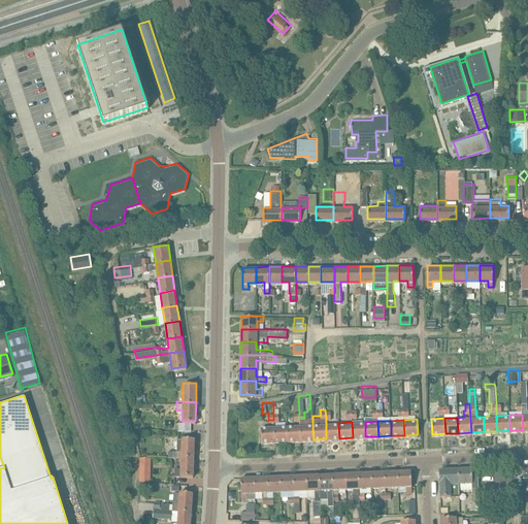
[(365,436),(365,422),(352,422),(353,437),(365,436)]
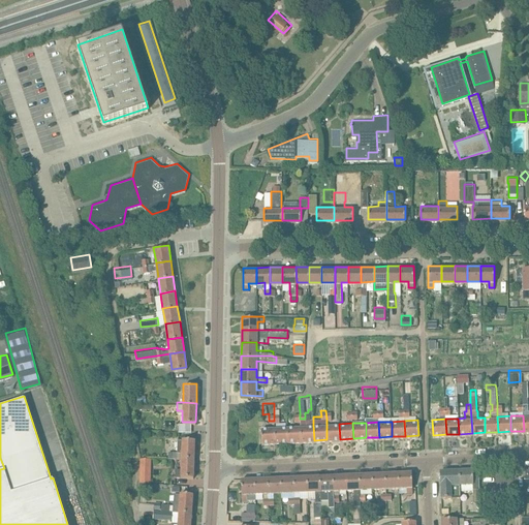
[(327,439),(340,439),(339,424),(327,424),(327,439)]
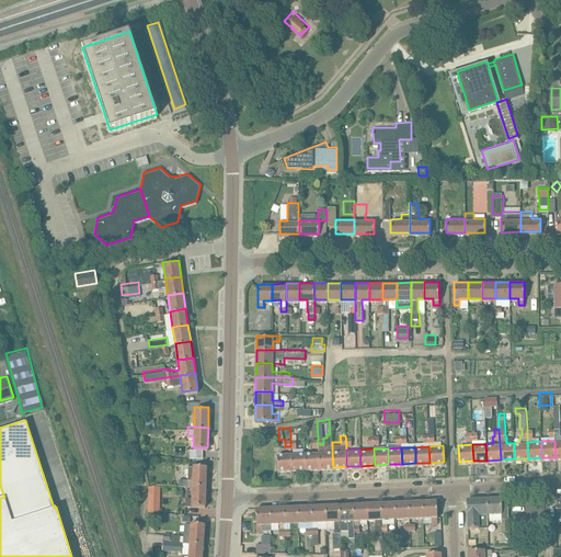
[(319,451),(305,452),(306,468),(319,467),(319,451)]
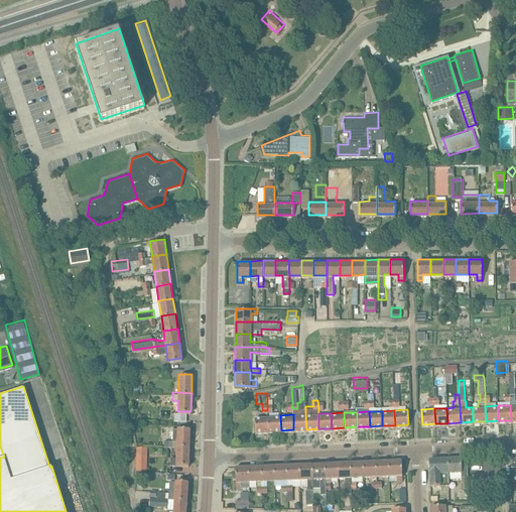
[(293,429),(306,429),(305,414),(293,414),(293,429)]
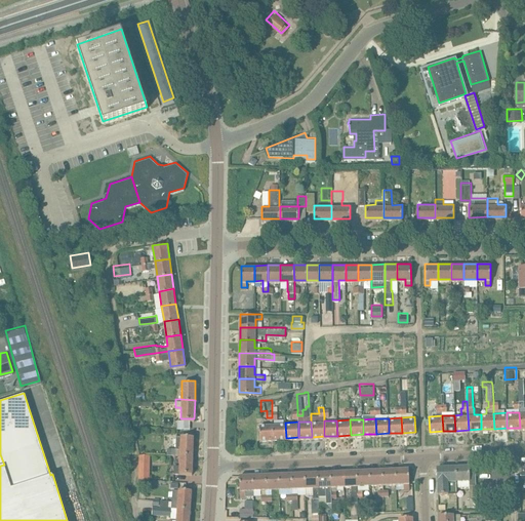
[(259,439),(273,438),(272,423),(259,424),(259,439)]
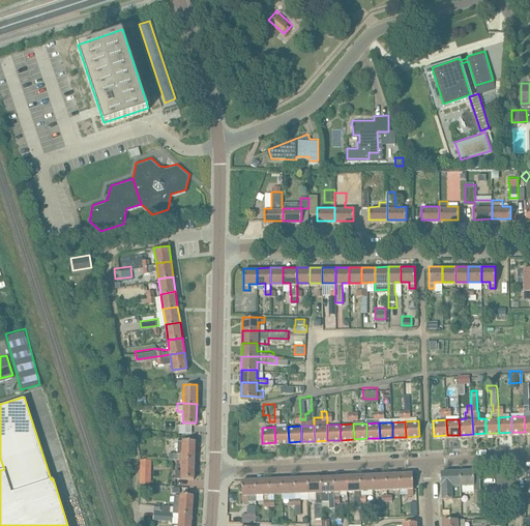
[(275,442),(289,442),(288,427),(274,427),(275,442)]
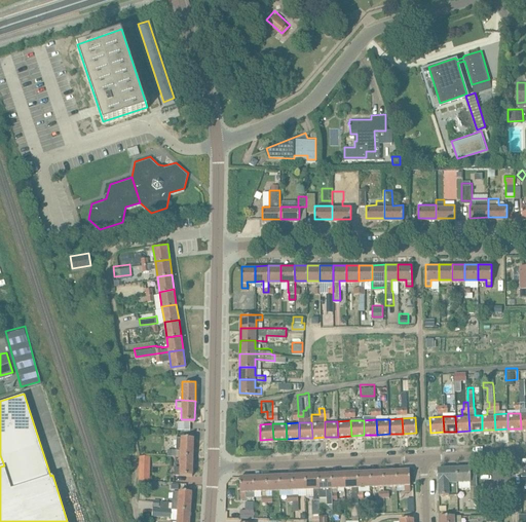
[(194,436),(181,435),(177,435),(176,447),(168,447),(168,453),(175,453),(180,453),(180,454),(193,454),(194,436)]
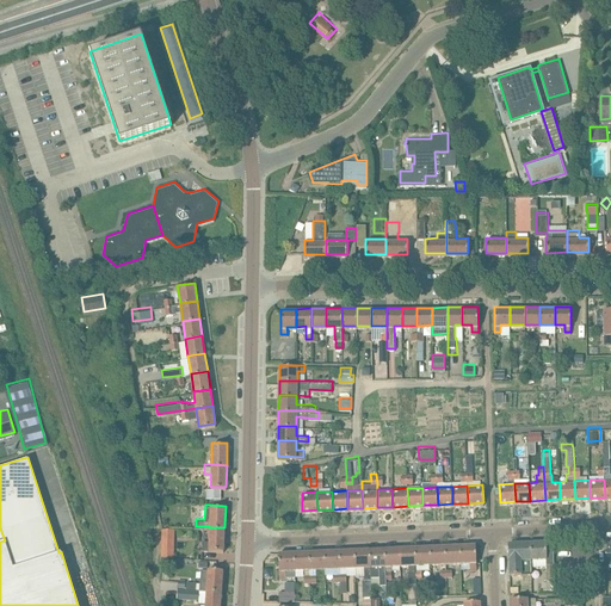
[(160,554),(173,554),(173,525),(161,525),(160,554)]
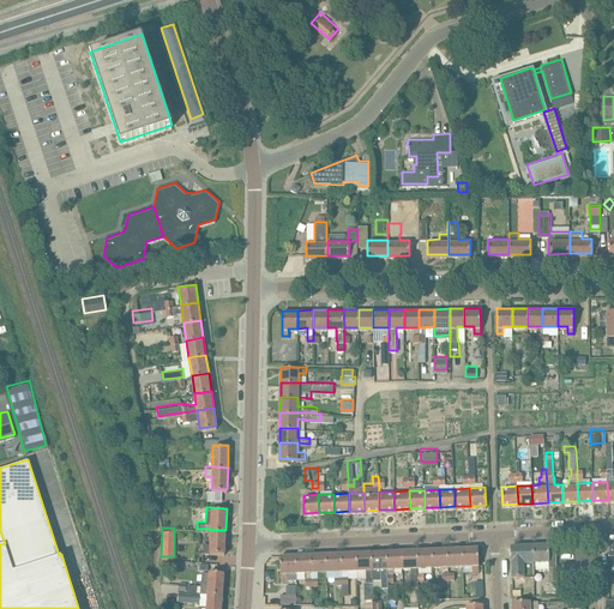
[(224,552),(226,530),(210,530),(210,542),(204,542),(203,552),(224,552)]
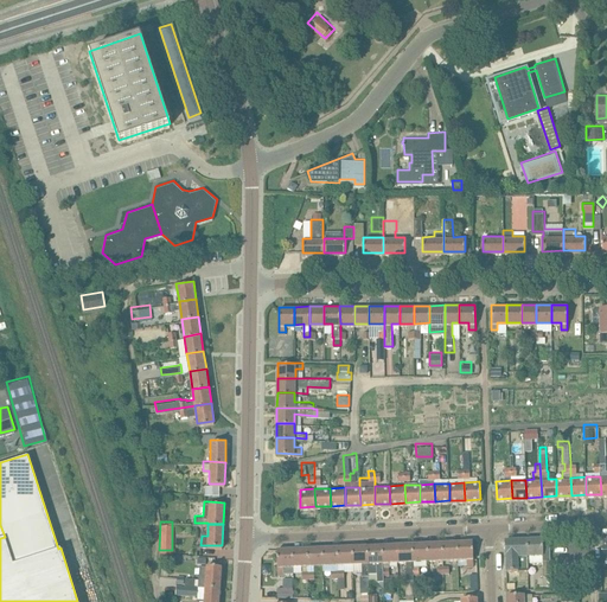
[(550,558),(550,555),(550,543),(543,543),(542,536),(526,537),(528,562),(542,561),(542,559),(550,558)]
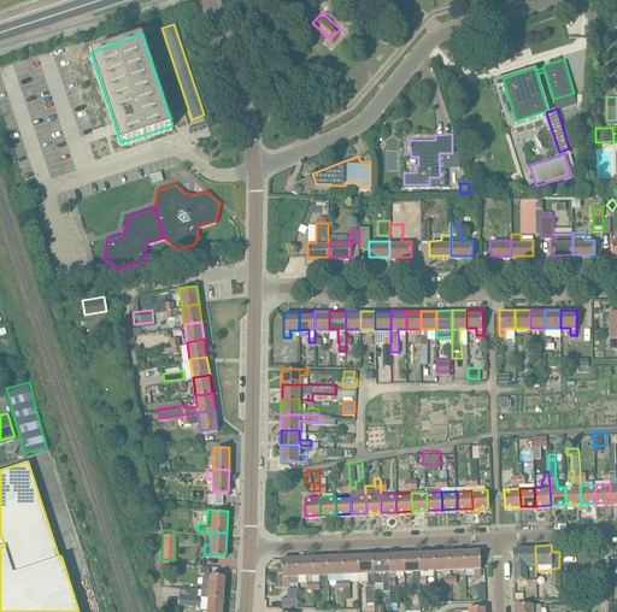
[(536,577),(536,571),(535,546),(513,546),(513,564),(515,564),(515,578),(536,577)]
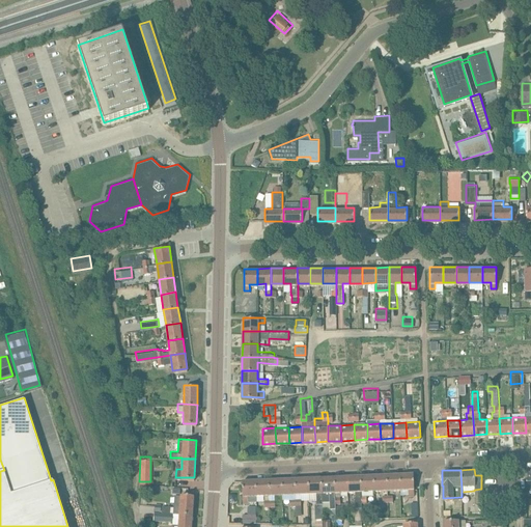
[(387,489),(400,488),(399,472),(387,473),(387,489)]
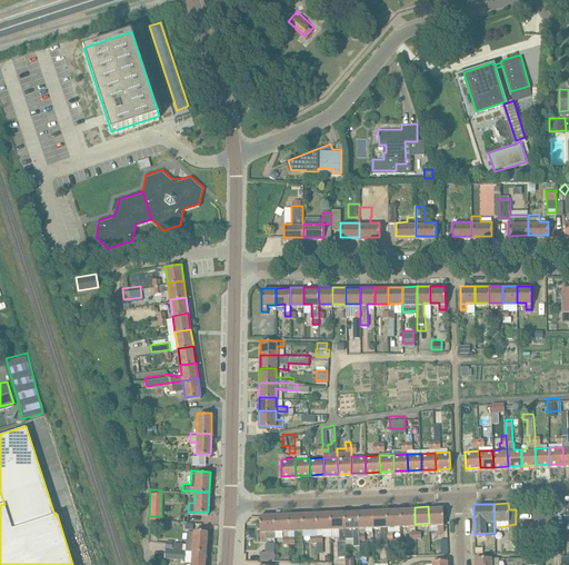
[(438,523),(438,529),(443,529),(442,506),(428,506),(429,523),(438,523)]
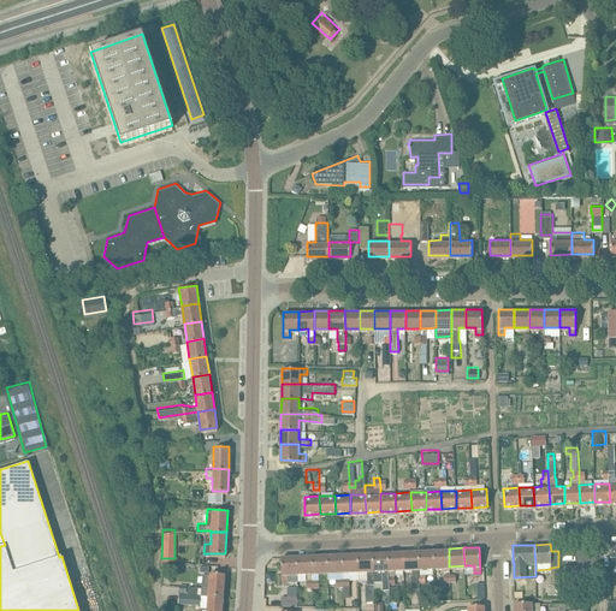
[(419,568),(434,567),(433,549),(418,550),(419,568)]
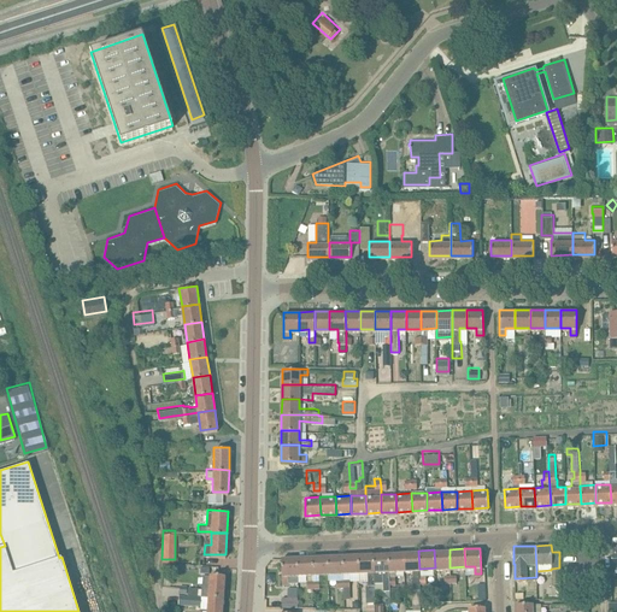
[(435,568),(450,568),(450,549),(434,549),(435,568)]
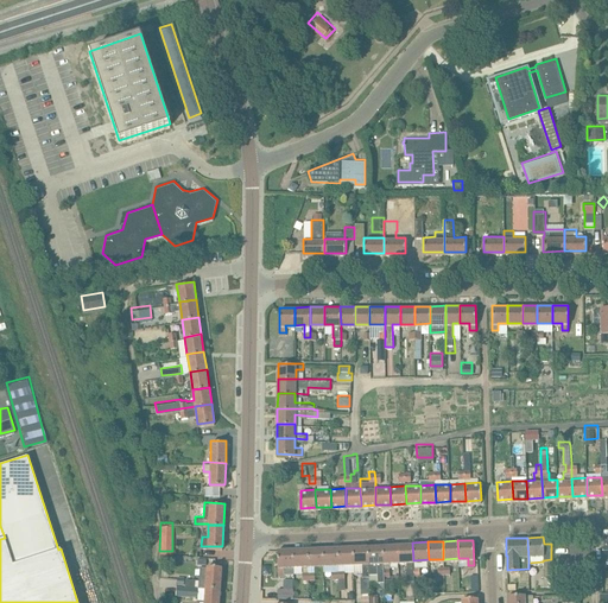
[(384,562),(398,560),(398,543),(382,544),(384,562)]
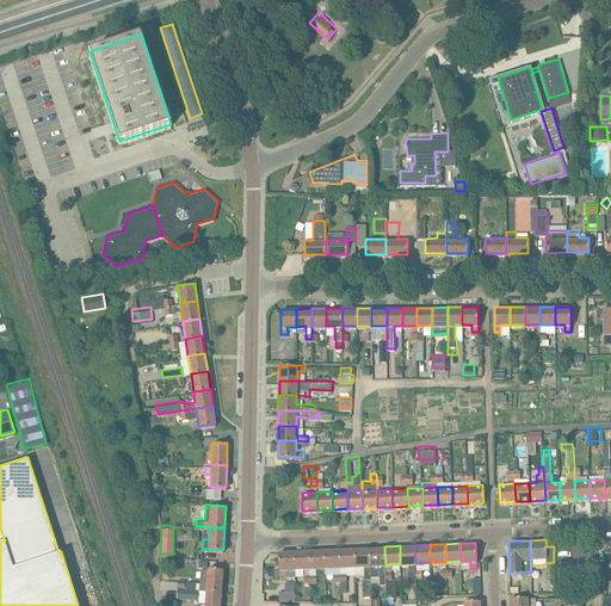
[(417,598),(417,576),(415,568),(415,563),(414,545),(400,545),(400,563),(408,563),(409,581),(408,581),(408,598),(417,598)]
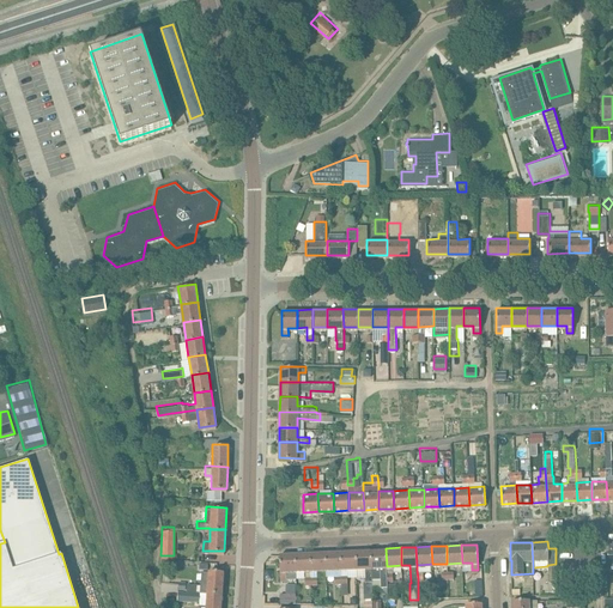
[(372,596),(371,577),(371,566),(370,548),(356,549),(356,567),(365,567),(365,579),(364,579),(364,596),(372,596)]
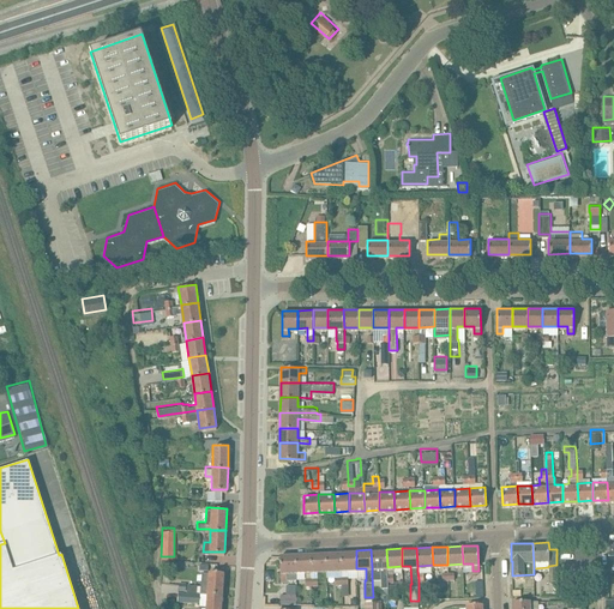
[(387,585),(387,583),(387,580),(387,572),(387,567),(386,549),(371,549),(372,567),(372,578),(381,578),(383,585),(387,585)]
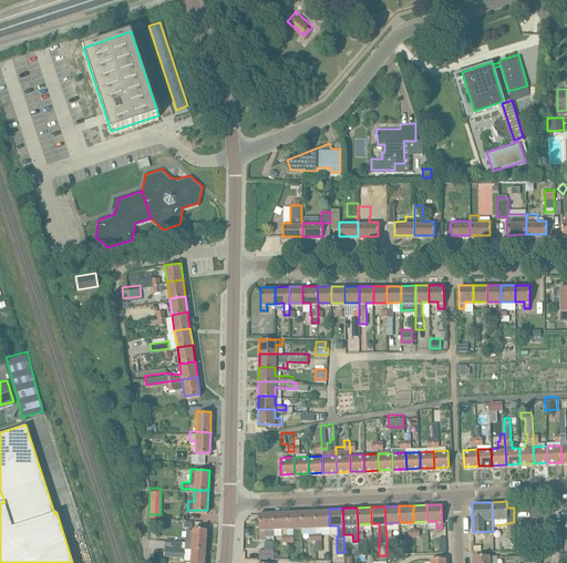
[(316,525),(329,525),(329,509),(315,510),(316,525)]
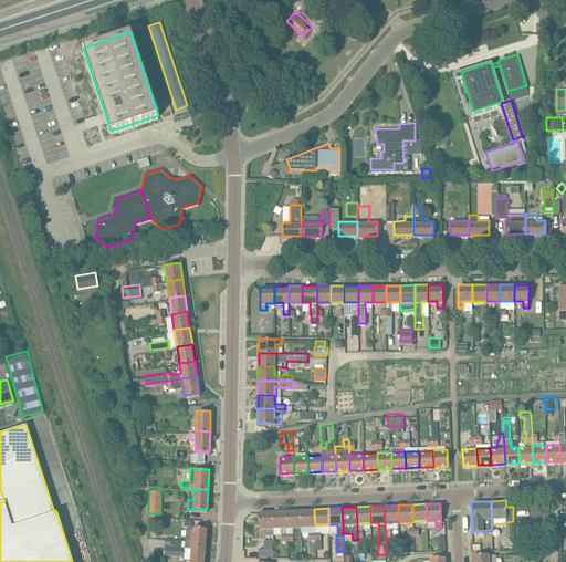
[(293,526),(301,526),(300,509),(286,510),(286,527),(287,531),(287,539),(293,538),(293,526)]
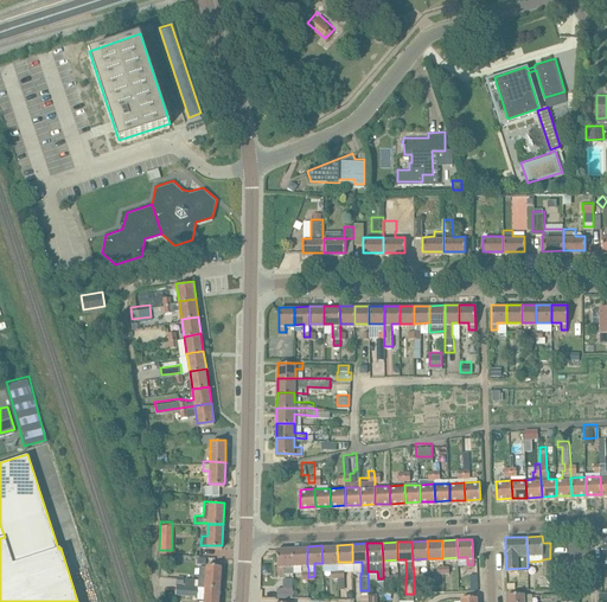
[(337,545),(321,545),(323,563),(338,562),(337,545)]
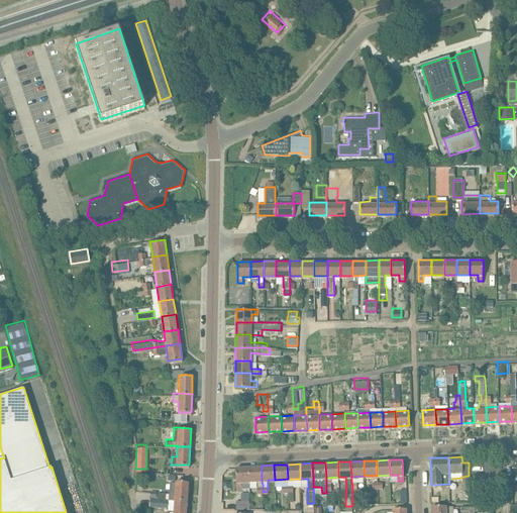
[(249,487),(249,481),(248,466),(235,467),(236,488),(241,487),(249,487)]
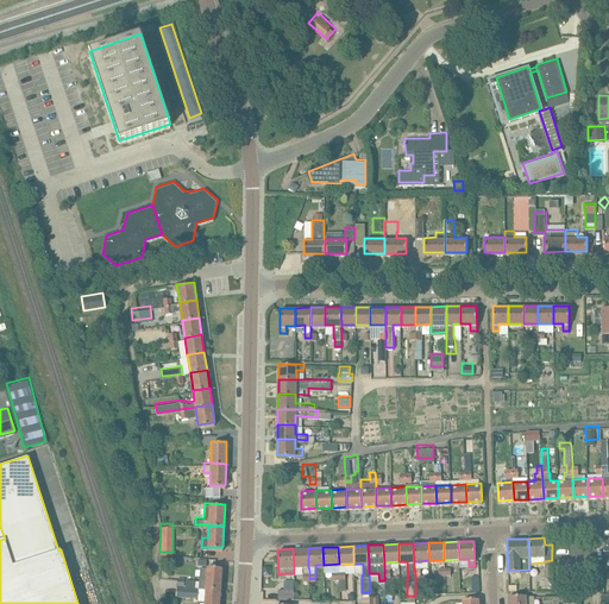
[(294,566),(308,566),(308,548),(293,548),(294,566)]
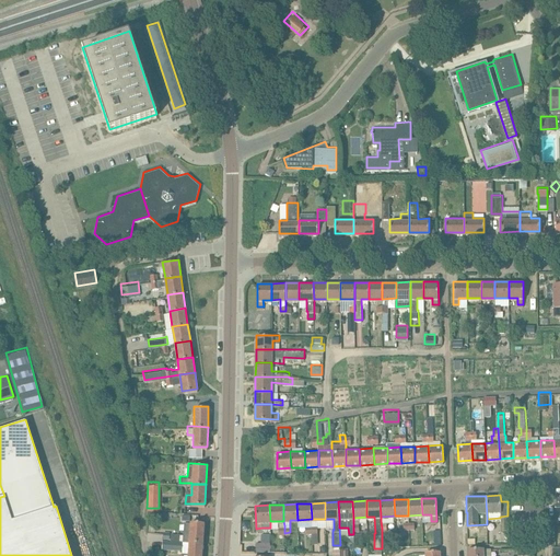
[(205,521),(190,520),(184,520),(183,540),(202,542),(205,521)]
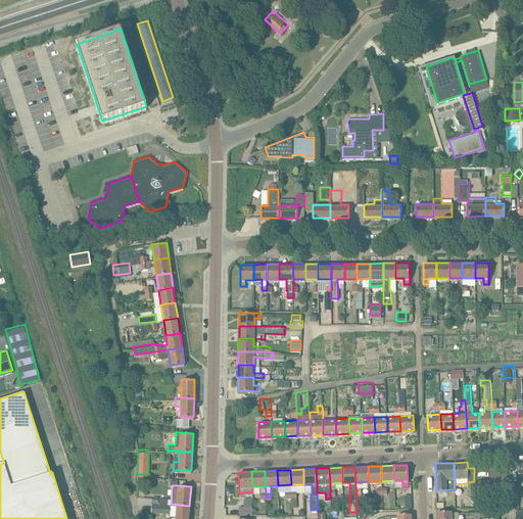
[(171,505),(152,503),(152,510),(176,512),(175,518),(188,518),(189,506),(171,504),(171,505)]
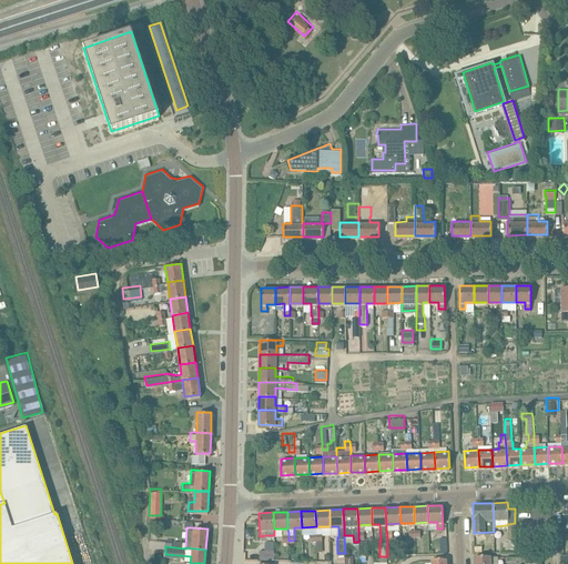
[(356,563),(357,562),(353,562),(353,554),(345,554),(346,563),(345,563),(356,563)]
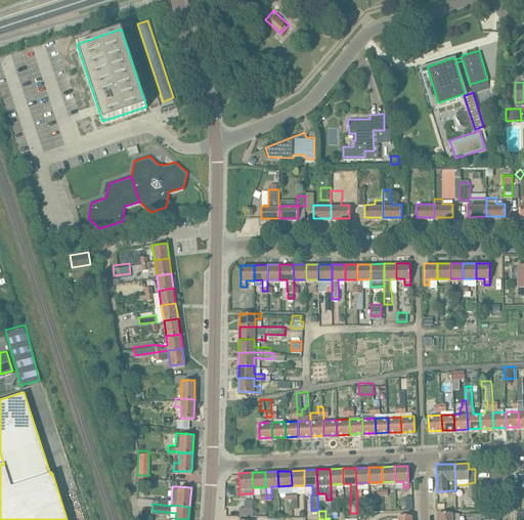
[(452,519),(452,512),(452,511),(437,512),(437,519),(452,519)]
